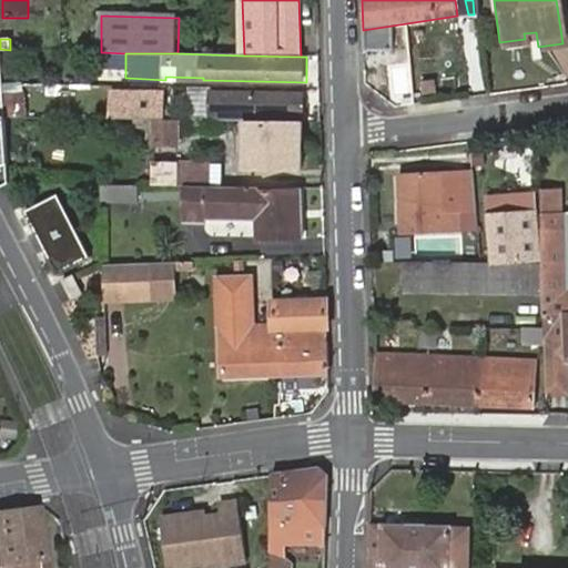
[(0,64),(0,186),(0,188),(9,183),(0,64)]
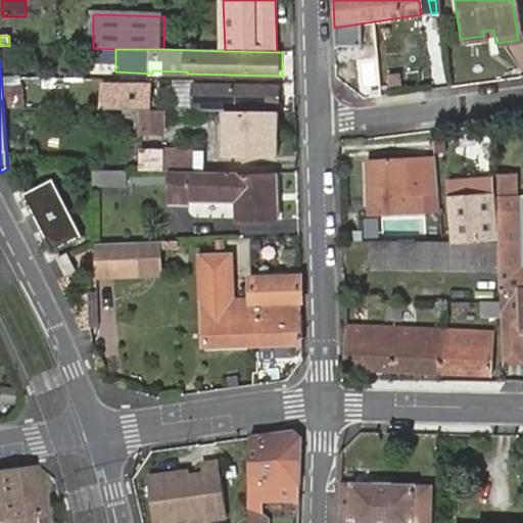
[(98,108),(151,109),(152,84),(120,83),(120,85),(98,84),(98,108)]
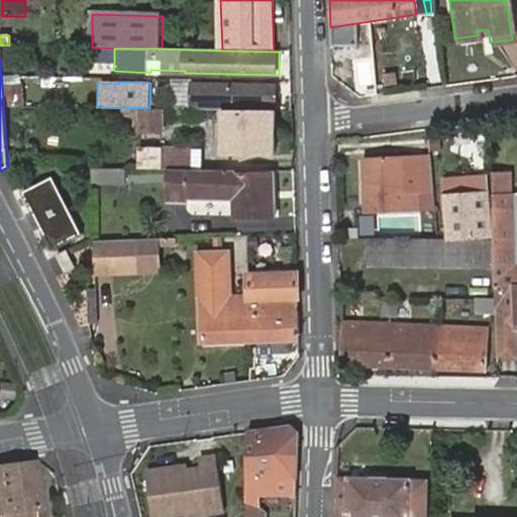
[(275,111),(278,111),(278,86),(194,84),(194,109),(220,110),(275,111)]
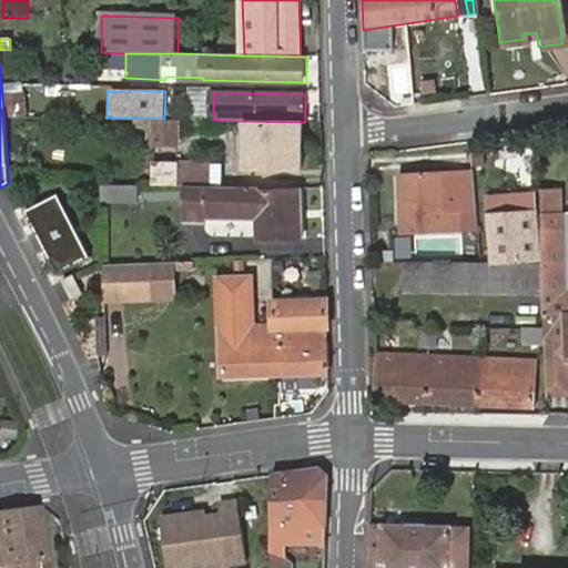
[(301,170),(302,122),(242,121),(242,152),(241,166),(301,170)]
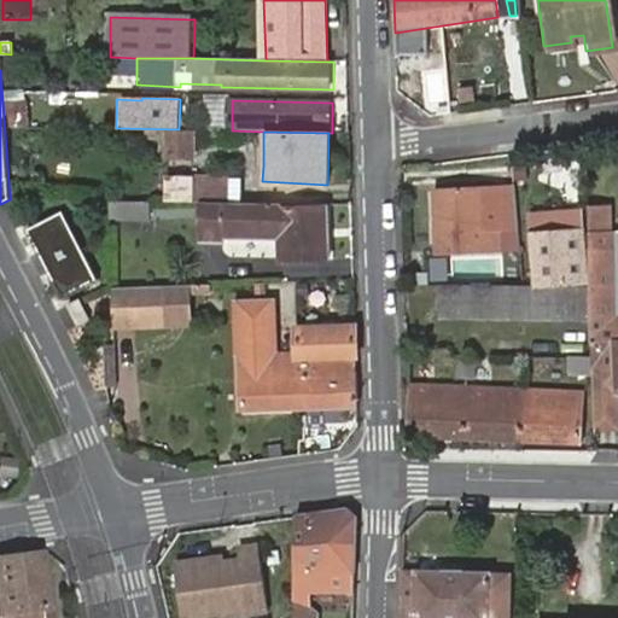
[(165,133),(164,157),(190,158),(191,134),(165,133)]
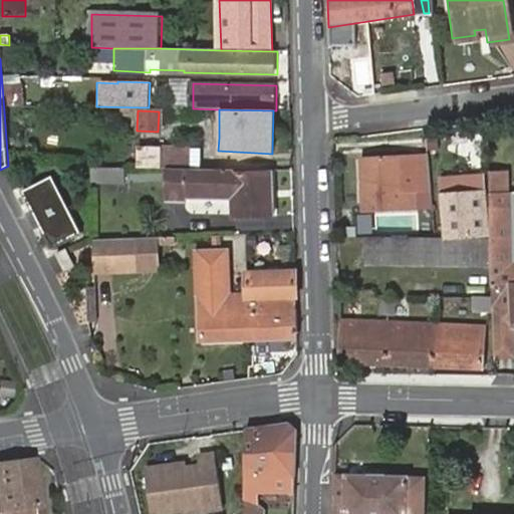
[(160,148),(137,148),(136,168),(160,169),(160,149),(160,148)]
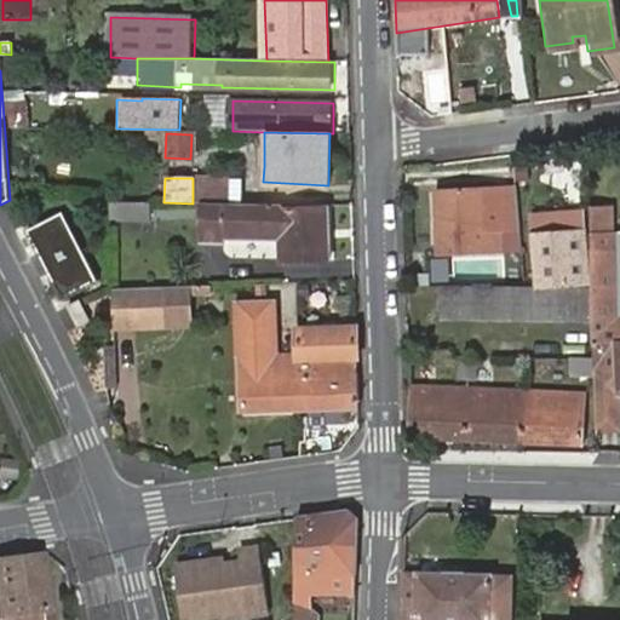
[(230,179),(193,179),(193,204),(205,204),(229,205),(230,179)]
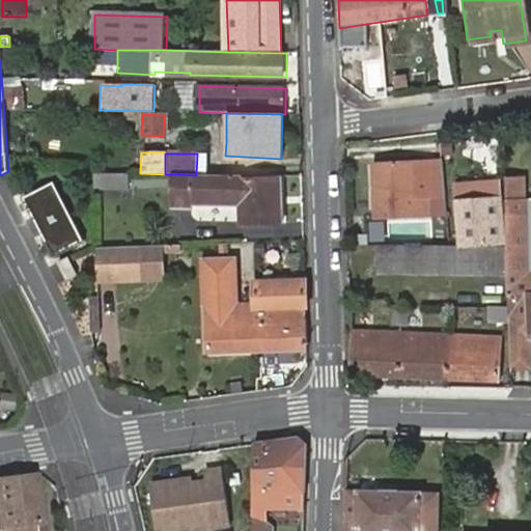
[(196,175),(207,175),(207,155),(197,154),(196,175)]
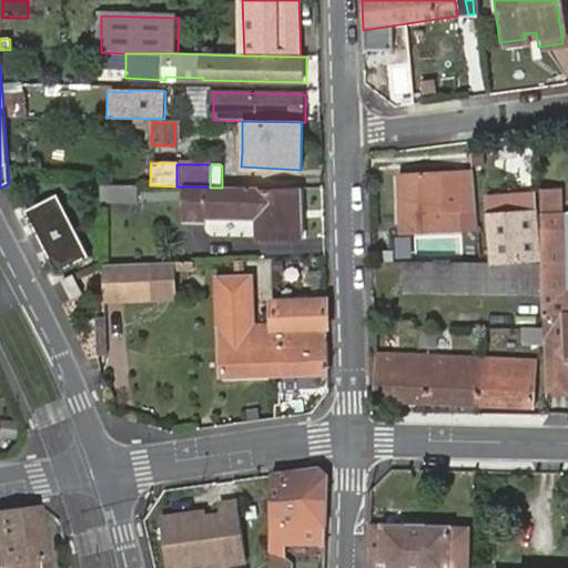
[(414,224),(414,235),(460,233),(460,214),(454,215),(454,203),(454,176),(401,178),(402,224),(414,224)]
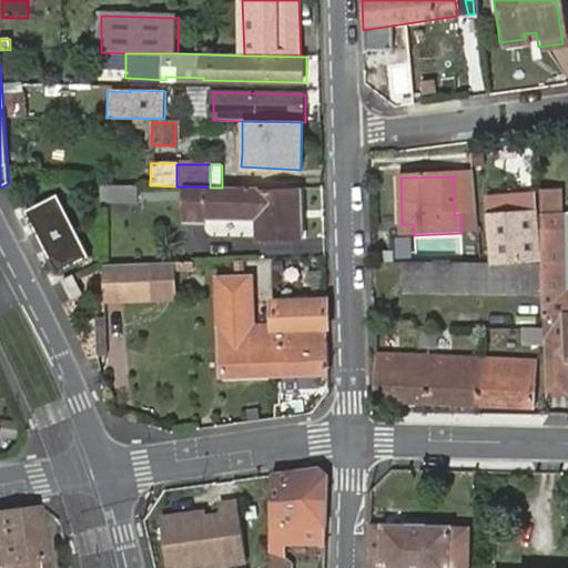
[(102,202),(134,204),(135,185),(103,183),(102,202)]
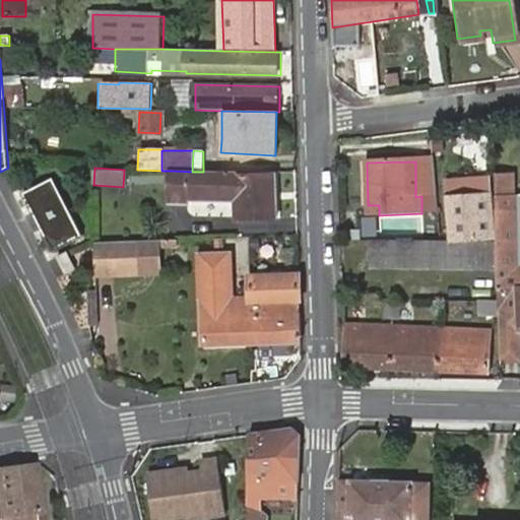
[(237,177),(237,172),(203,172),(192,172),(172,171),(172,204),(190,203),(190,200),(238,200),(238,218),(279,218),(278,177),(237,177)]
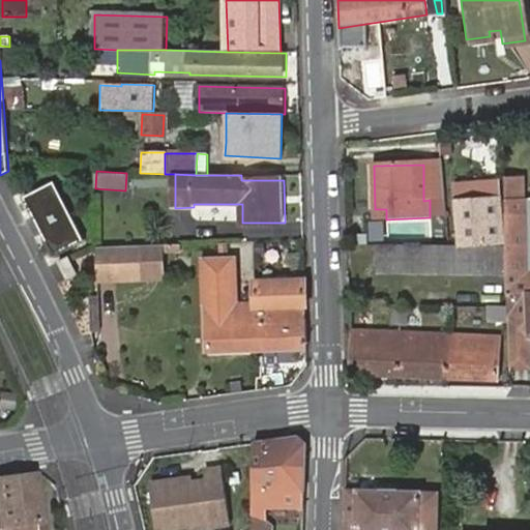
[(455,190),(461,247),(506,248),(498,181),(455,184),(455,190)]
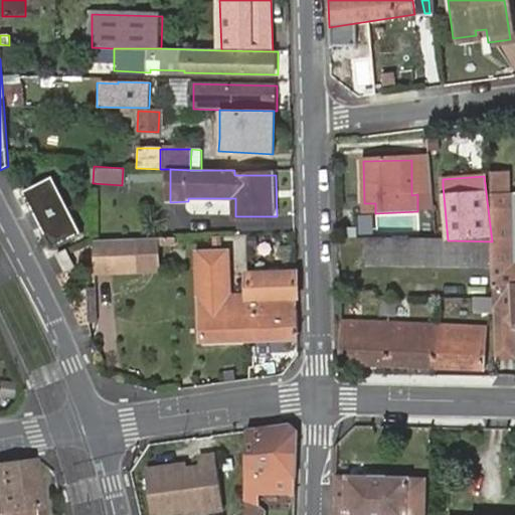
[(53,177),(24,191),(51,247),(80,233),(53,177)]
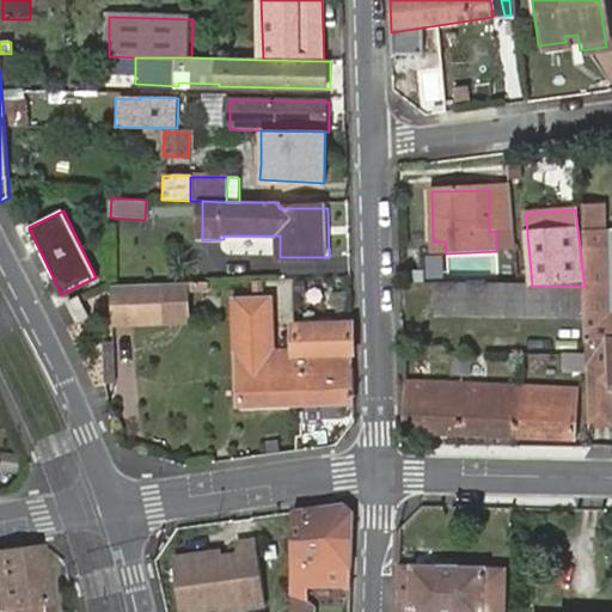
[(586,287),(587,318),(587,319),(607,319),(610,319),(610,314),(609,248),(609,230),(586,228),(586,246),(586,287)]
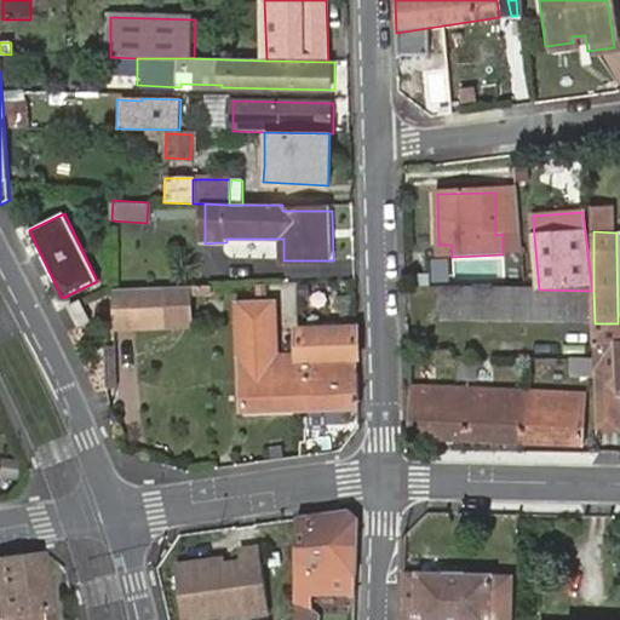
[(520,234),(503,234),(503,253),(522,253),(520,234)]
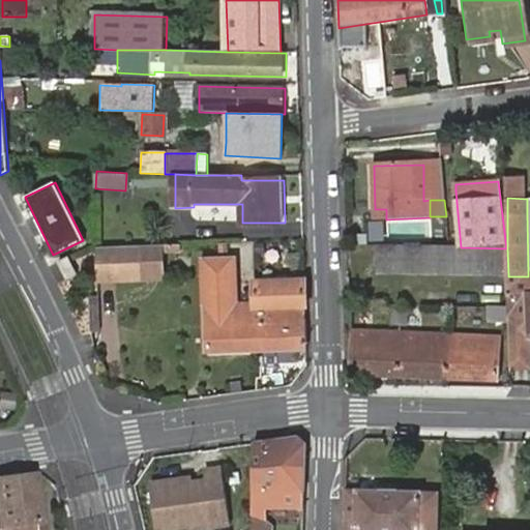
[(375,219),(386,219),(386,209),(375,209),(375,219)]
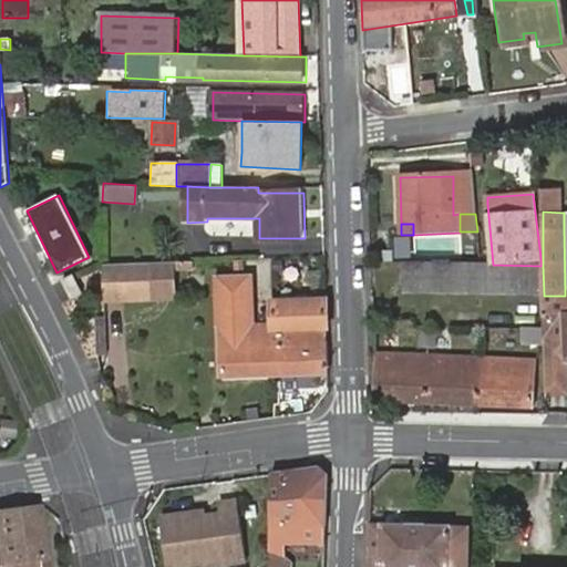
[(177,298),(175,263),(151,264),(151,299),(177,298)]
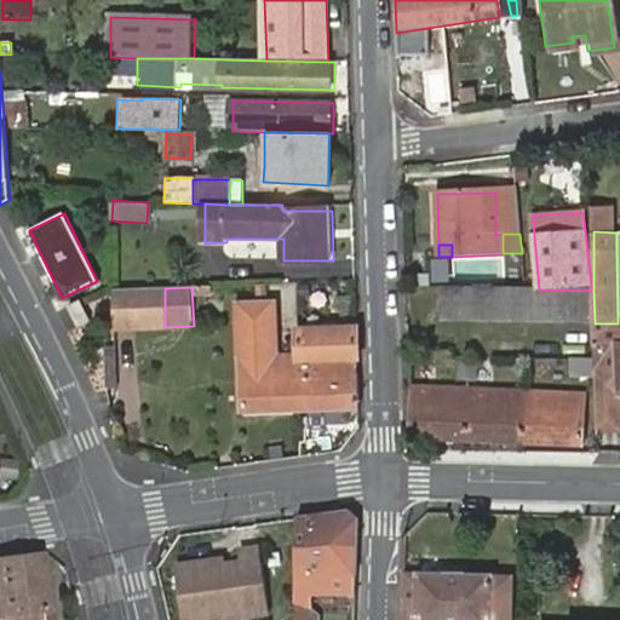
[(165,327),(165,288),(114,291),(116,328),(165,327)]
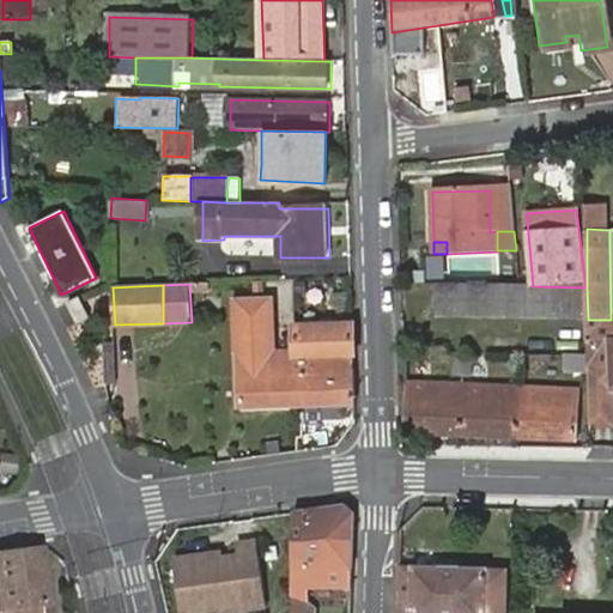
[(533,286),(435,285),(435,316),(588,319),(587,287),(586,287),(533,286)]
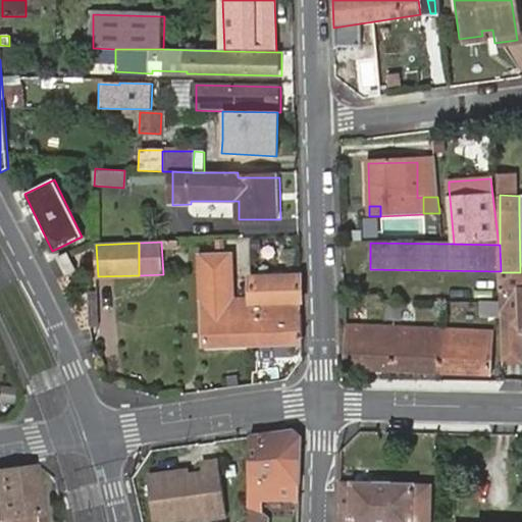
[(66,252),(55,258),(64,275),(75,269),(66,252)]
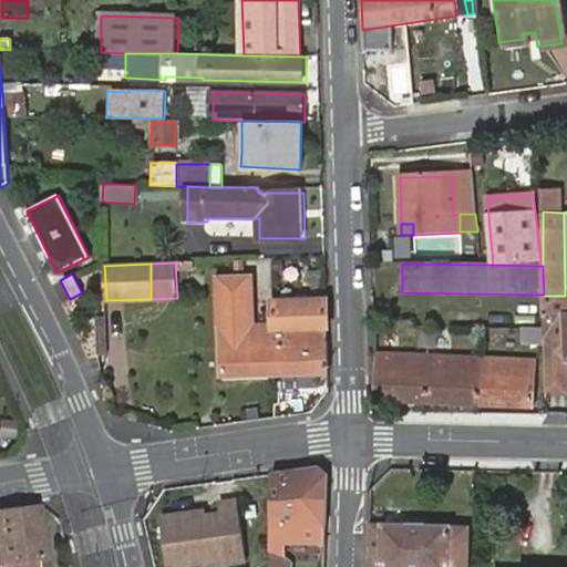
[(329,374),(327,300),(271,301),(271,320),(248,321),(248,274),(217,276),(222,379),(329,374)]
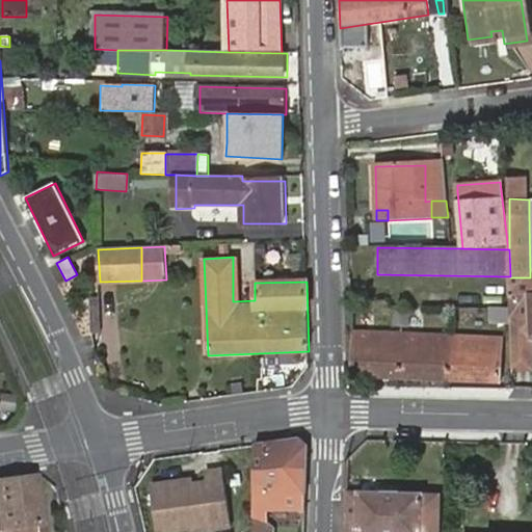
[(531,294),(529,295),(528,277),(510,277),(510,311),(510,313),(530,312),(531,339),(531,338),(531,294)]
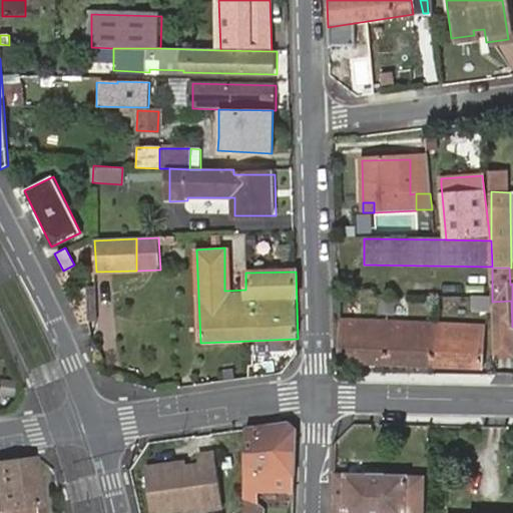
[(88,288),(88,311),(96,311),(97,287),(88,288)]
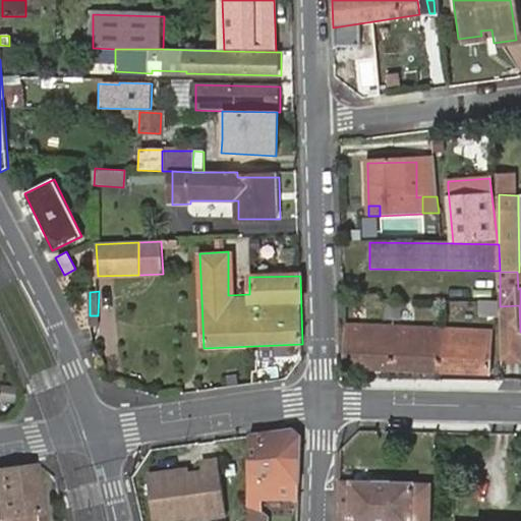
[(480,314),(501,315),(500,306),(500,304),(482,303),(480,314)]
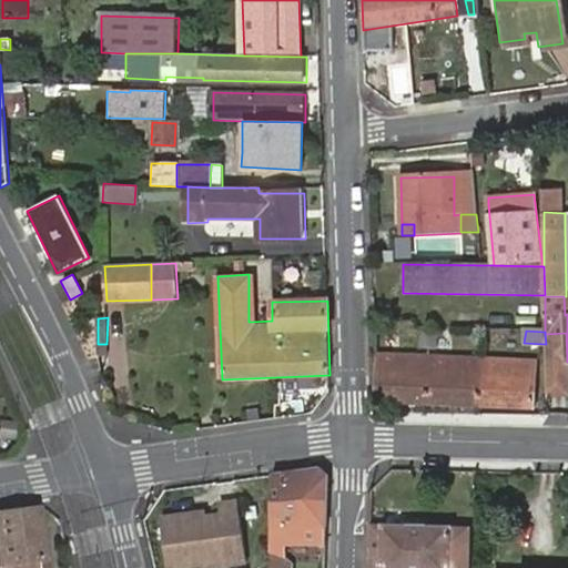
[(435,334),(423,332),(422,344),(434,345),(435,334)]
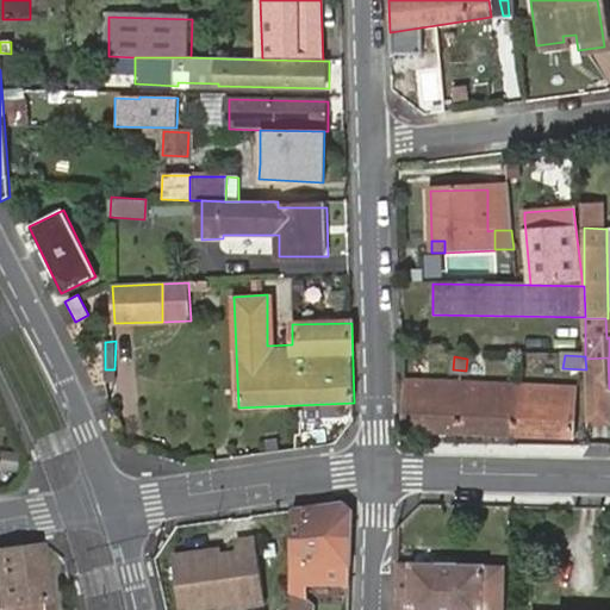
[(608,358),(585,359),(586,369),(587,418),(609,418),(609,392),(609,388),(608,358)]
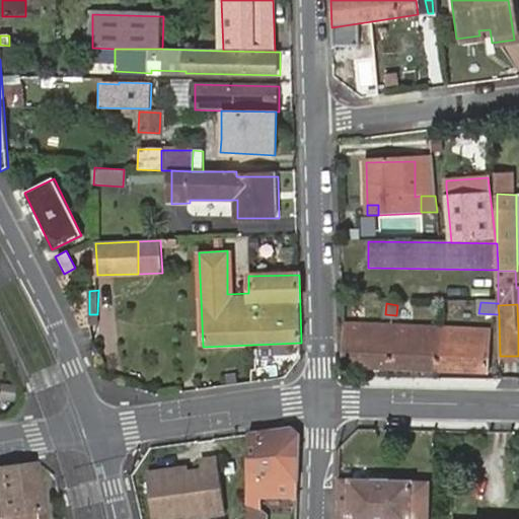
[(344,325),(342,368),(489,373),(490,329),(344,325)]
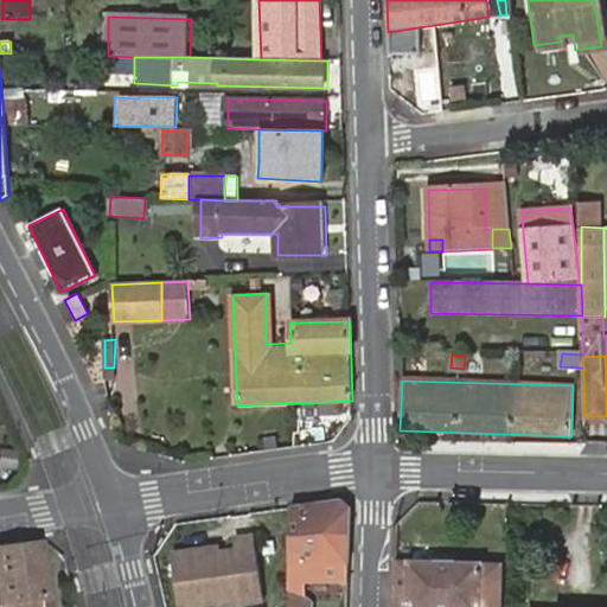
[(312,581),(350,581),(352,509),(343,500),(293,508),(288,599),(311,600),(312,581)]
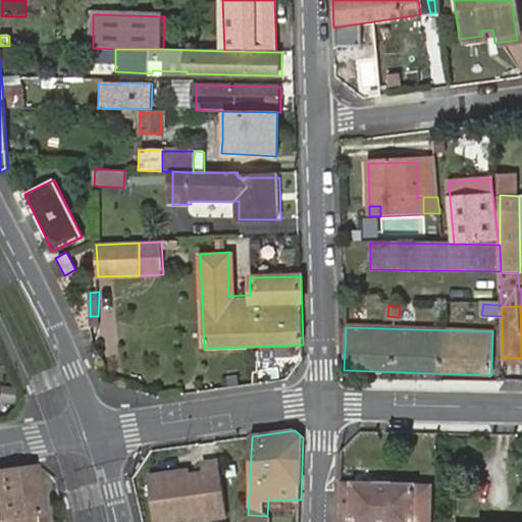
[(180,476),(179,471),(152,473),(156,519),(188,515),(188,519),(228,517),(223,461),(204,462),(206,472),(204,475),(192,476),(180,476)]
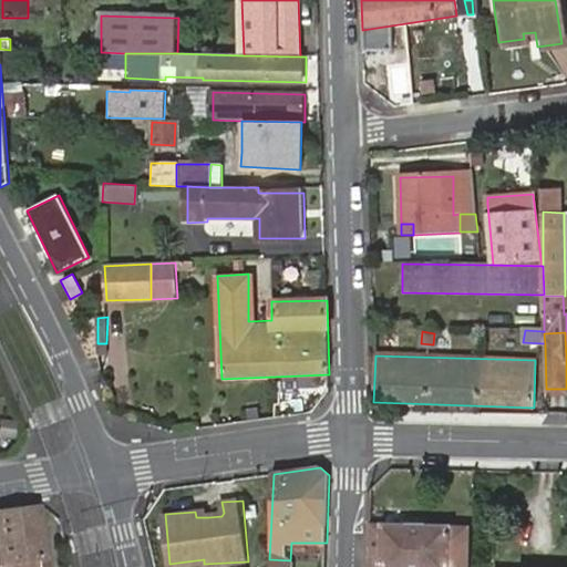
[(0,566),(37,566),(37,558),(44,557),(39,507),(0,512),(0,566)]
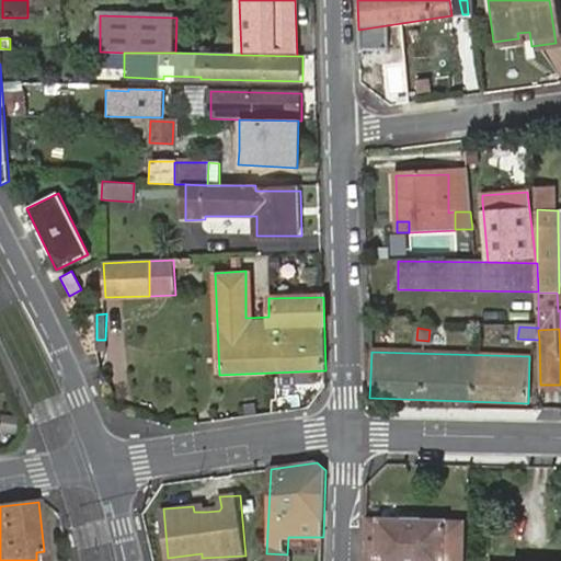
[(378,521),(378,508),(366,508),(365,519),(364,560),(460,560),(462,523),(378,521)]
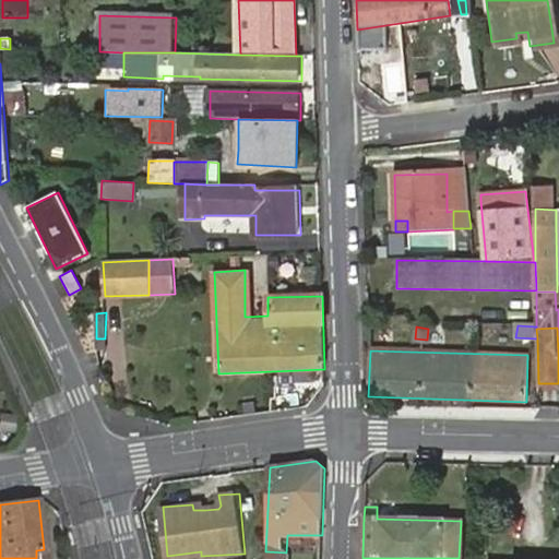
[(322,552),(322,535),(287,535),(286,552),(322,552)]
